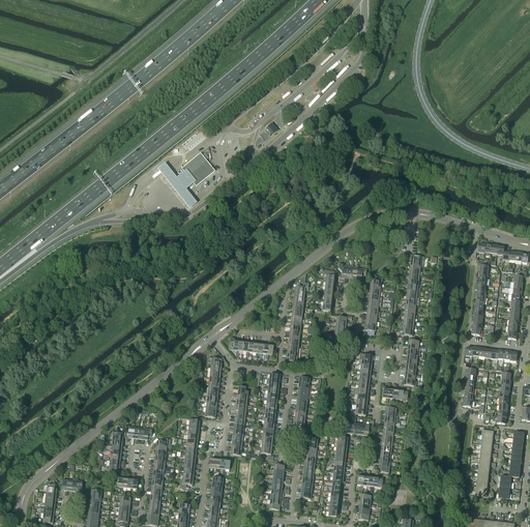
[(269,129),(272,134),(278,128),(275,124),(272,120),(266,125),(269,129)]
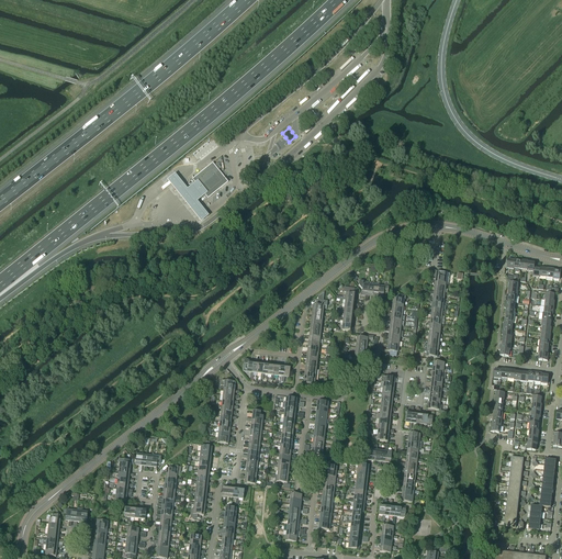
[(209,194),(227,179),(212,160),(193,176),(209,194)]
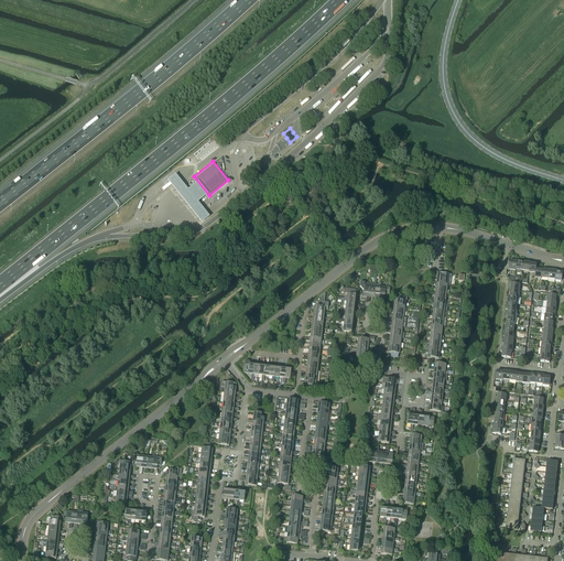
[(202,220),(209,214),(208,213),(205,208),(201,203),(197,200),(199,197),(206,192),(208,191),(198,179),(196,180),(191,184),(190,185),(187,187),(186,185),(182,180),(179,175),(175,172),(167,177),(170,181),(174,186),(179,192),(183,197),(187,203),(193,208),(197,215),(201,219),(202,220)]
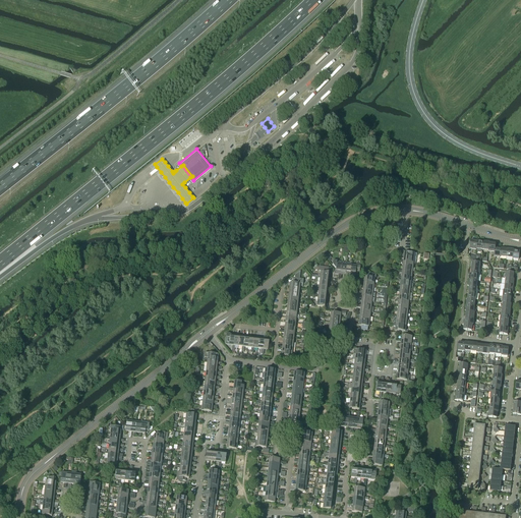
[(413,262),(415,262),(416,251),(404,249),(403,257),(403,260),(413,261),(413,262)]
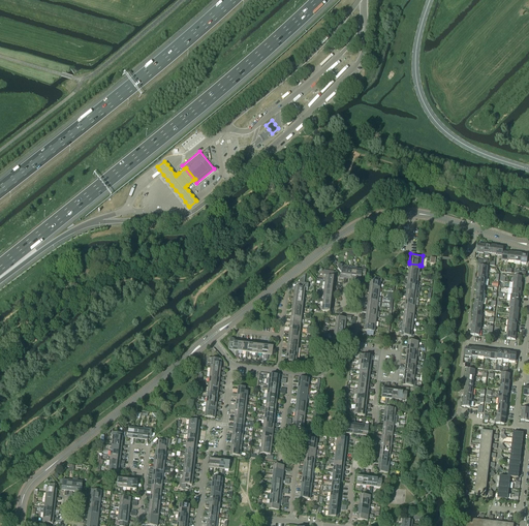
[(340,275),(345,276),(347,264),(338,263),(338,266),(340,270),(341,270),(340,275)]
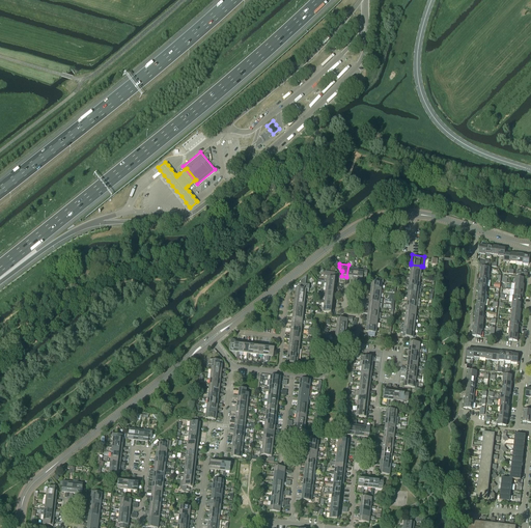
[(358,268),(357,278),(362,279),(362,277),(363,277),(366,275),(367,267),(363,266),(363,269),(358,268)]
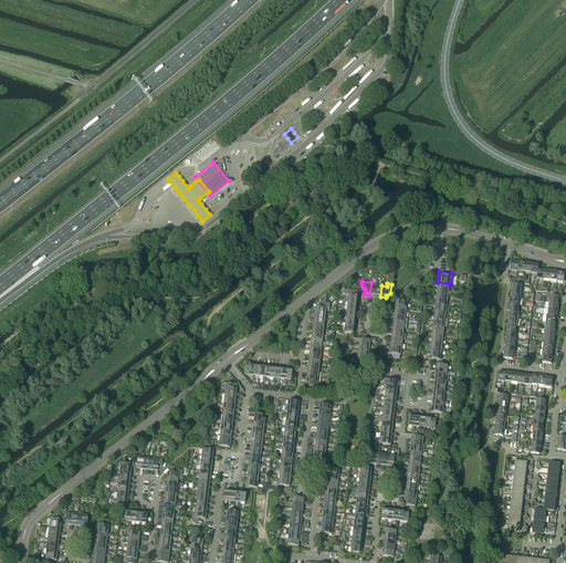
[(348,298),(358,299),(359,294),(356,293),(357,288),(346,287),(345,296),(348,296),(348,298)]
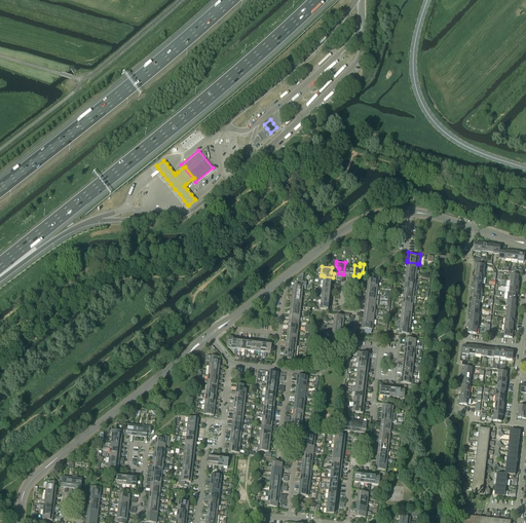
[(293,283),(292,288),(302,289),(302,287),(305,287),(306,279),(302,278),(303,271),(298,275),(298,278),(296,278),(296,284),(293,283)]
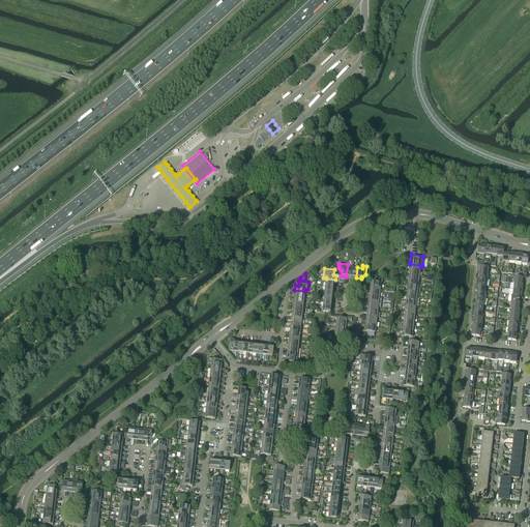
[(371,279),(370,284),(380,285),(381,280),(382,281),(383,276),(373,275),(373,280),(371,279)]
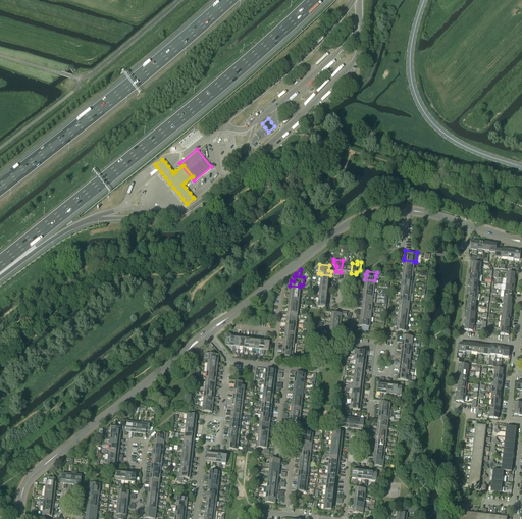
[(370,320),(360,318),(359,325),(362,325),(361,327),(368,328),(368,325),(369,325),(370,320)]
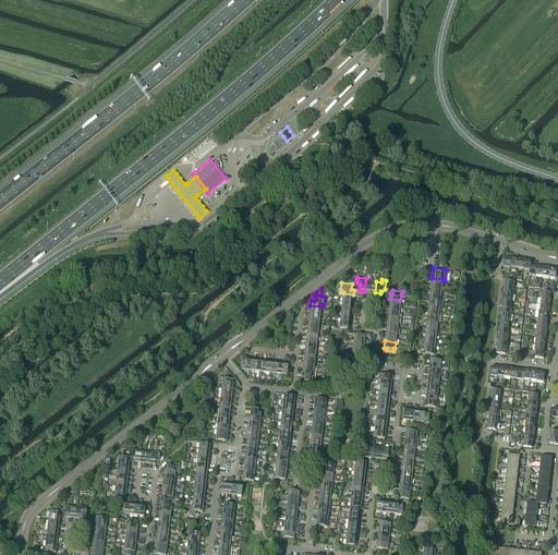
[(363,349),(352,348),(352,353),(351,352),(350,357),(359,357),(360,353),(363,354),(363,349)]
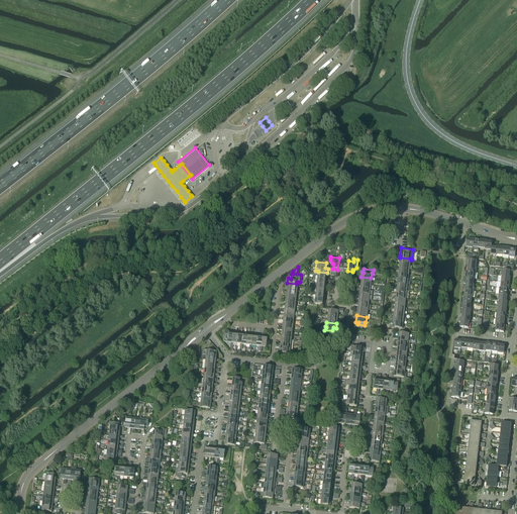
[(231,340),(233,330),(228,329),(228,328),(224,328),(223,338),(227,339),(226,339),(230,340),(231,340)]
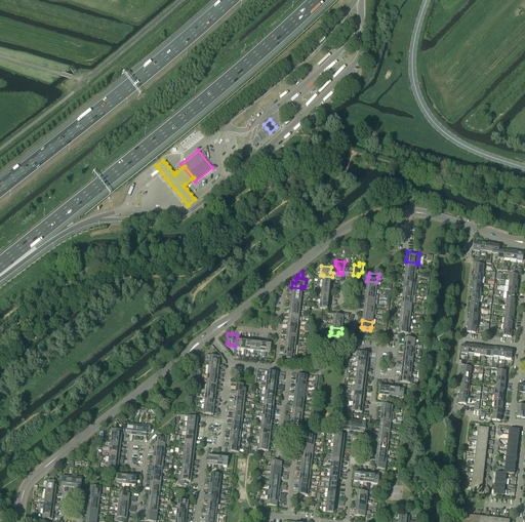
[(209,357),(208,362),(218,363),(219,358),(219,354),(207,353),(206,357),(209,357)]
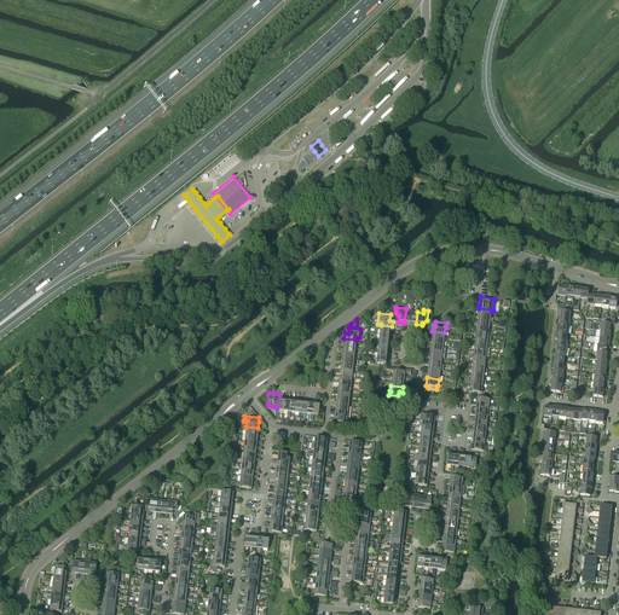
[(484,442),(472,441),(472,447),(484,448),(482,450),(482,453),(486,453),(492,454),(492,450),(486,450),(487,444),(484,442)]
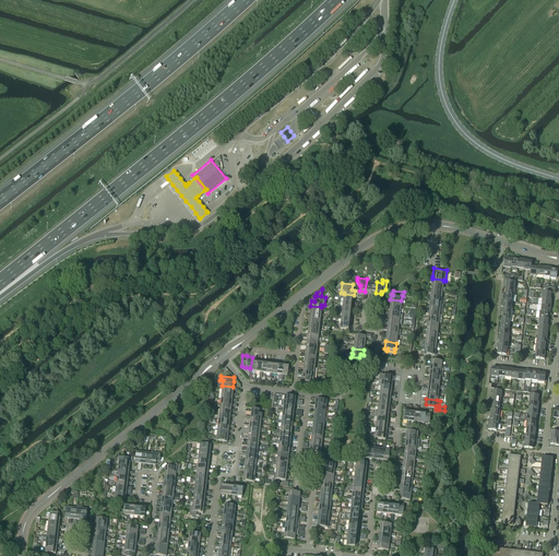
[(261,417),(263,418),(264,415),(261,415),(262,411),(259,411),(259,406),(251,405),(251,410),(250,415),(261,416),(261,417)]
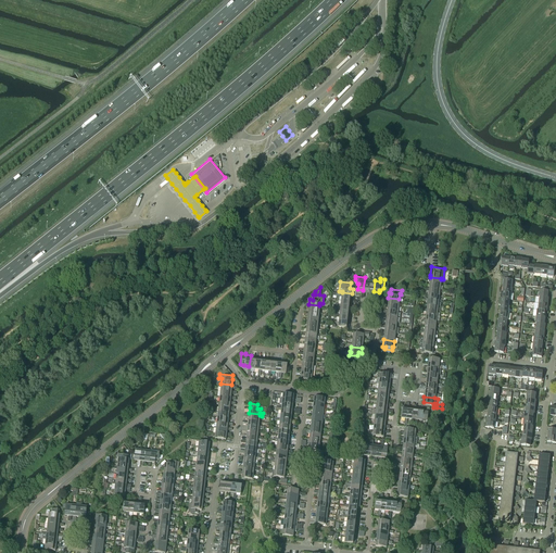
[(418,406),(416,417),(415,417),(415,419),(417,419),(418,417),(427,418),(428,407),(418,406)]
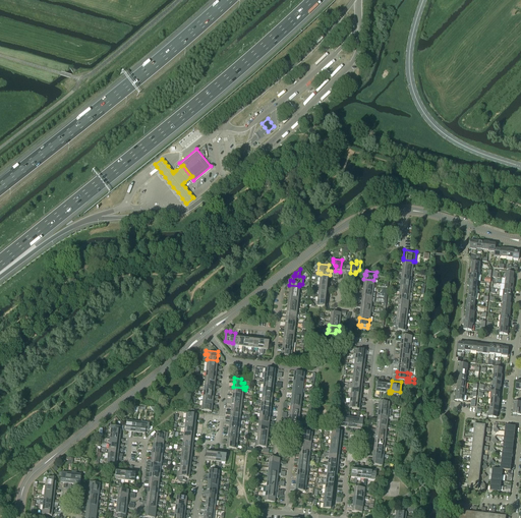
[(342,424),(347,424),(348,415),(349,415),(350,412),(347,412),(347,414),(343,414),(339,414),(338,423),(342,424)]
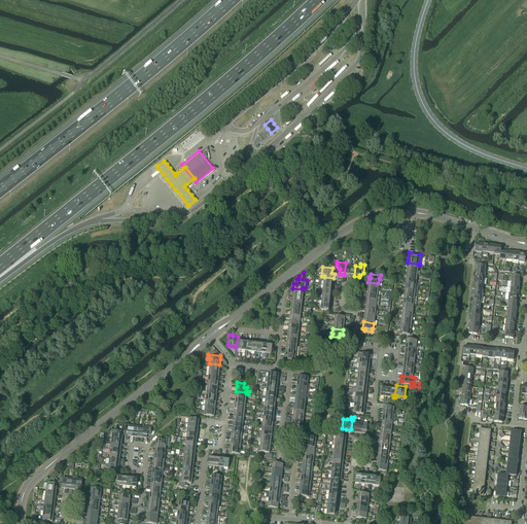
[(143,425),(141,435),(146,435),(147,434),(148,434),(150,432),(151,424),(143,423),(143,425)]
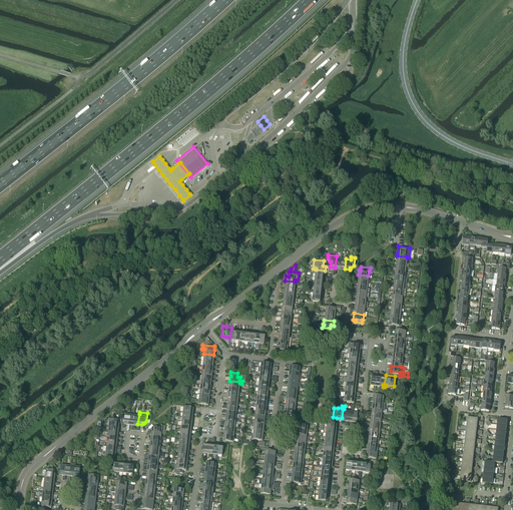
[(109,420),(108,425),(118,426),(119,421),(118,421),(118,418),(108,417),(108,420),(109,420)]
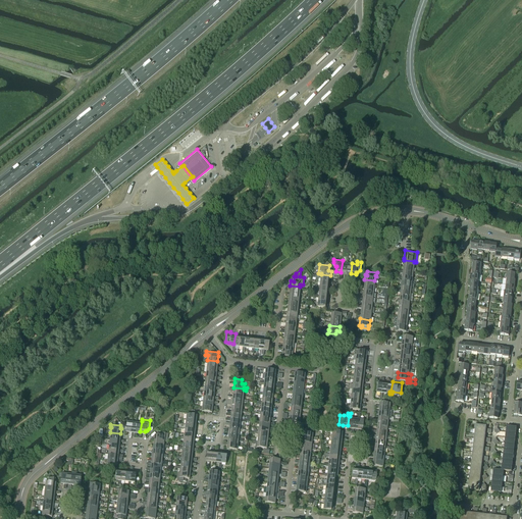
[(303,430),(302,434),(312,436),(312,437),(314,437),(315,435),(312,434),(313,428),(304,427),(304,430),(303,430)]
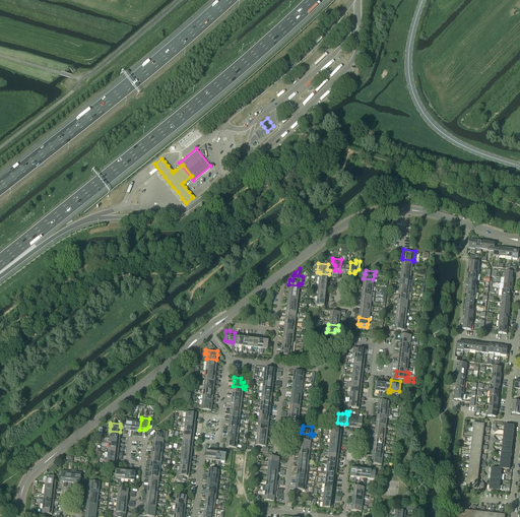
[(154,431),(153,436),(164,437),(167,437),(168,430),(159,429),(159,432),(154,431)]
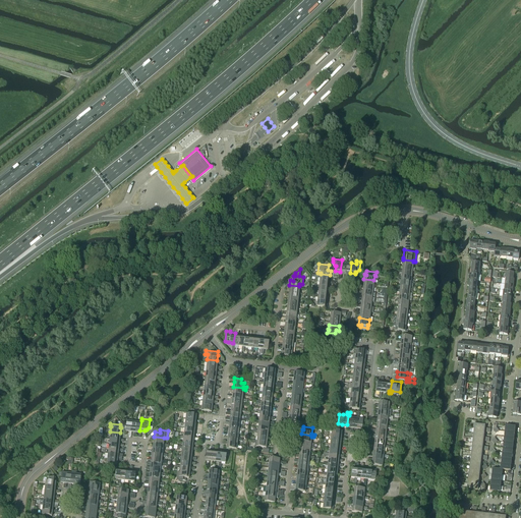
[(256,438),(254,438),(253,440),(256,441),(255,444),(264,445),(264,446),(263,446),(263,449),(269,450),(269,447),(266,446),(267,440),(256,439),(256,438)]
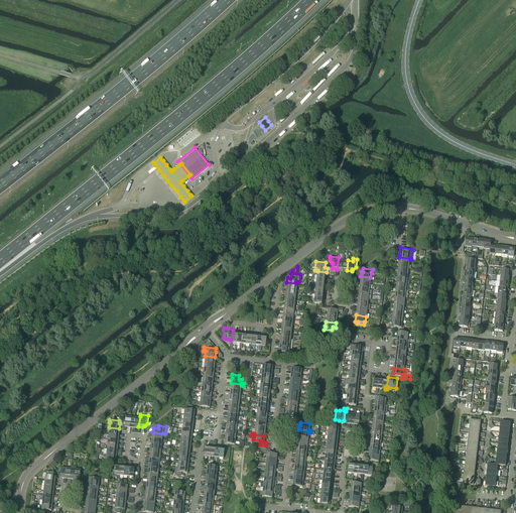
[(267,451),(266,456),(276,457),(278,457),(279,455),(276,454),(277,452),(274,452),(274,450),(268,449),(268,451),(267,451)]
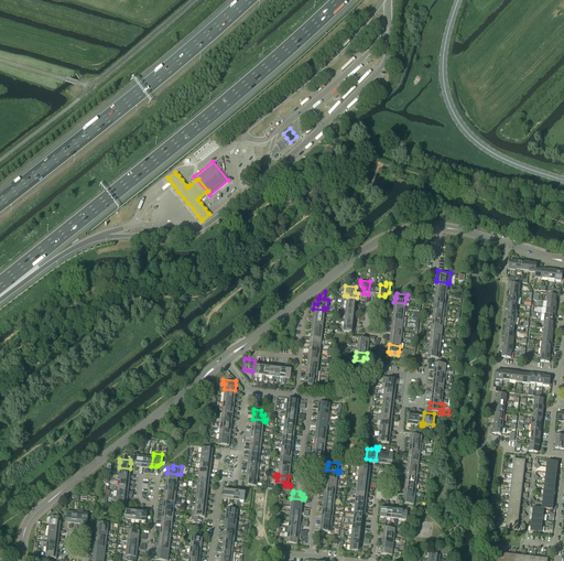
[(125,516),(128,517),(130,517),(131,506),(126,505),(125,511),(122,511),(122,516),(125,516)]
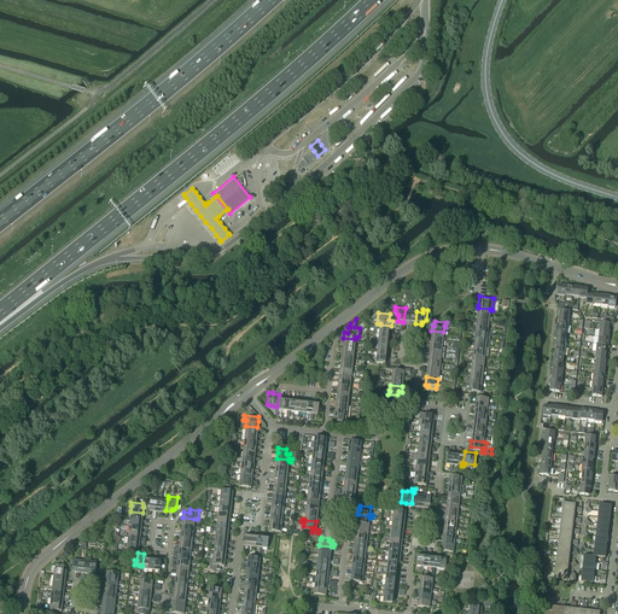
[(435,553),(433,565),(432,565),(432,567),(435,567),(435,565),(445,566),(447,554),(435,553)]
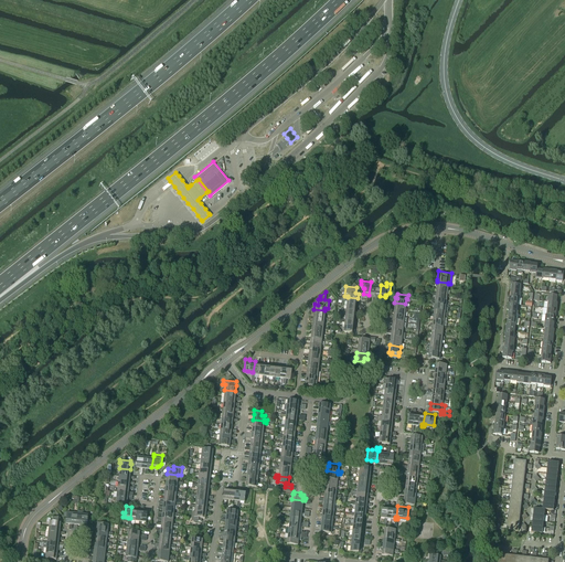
[(205,510),(194,509),(192,509),(191,518),(201,519),(202,516),(205,516),(205,510)]
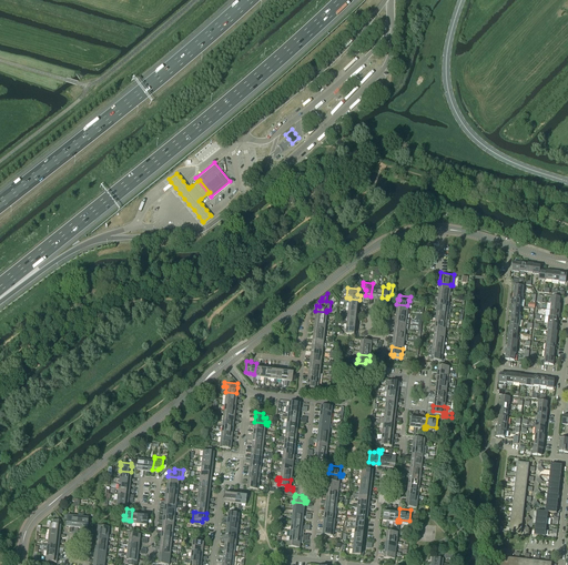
[(50,522),(49,526),(60,528),(61,523),(60,523),(60,518),(51,517),(51,522),(50,522)]
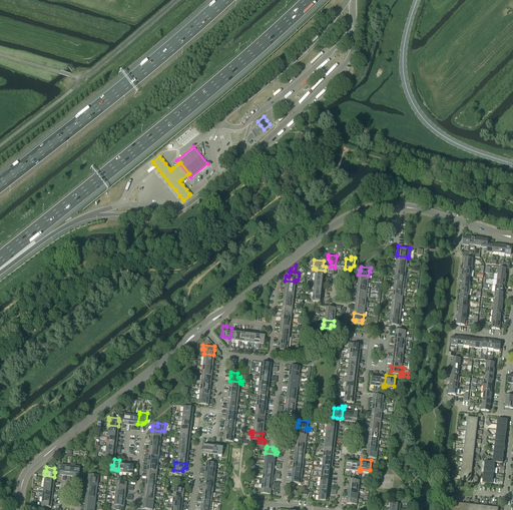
[(88,472),(87,481),(97,482),(97,483),(99,483),(100,481),(97,480),(98,473),(88,472)]
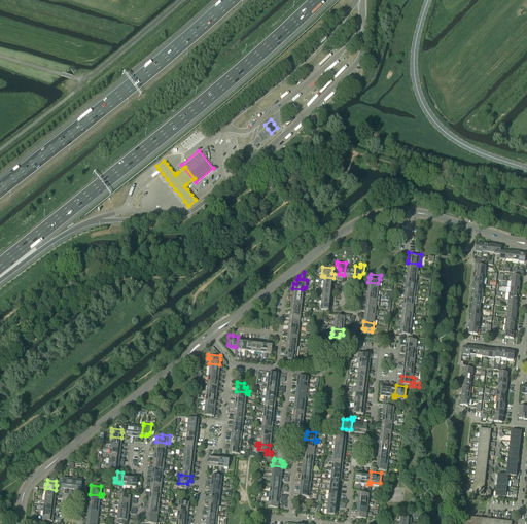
[(117,511),(115,511),(114,513),(117,513),(116,517),(119,517),(118,522),(127,523),(128,513),(117,512),(117,511)]
